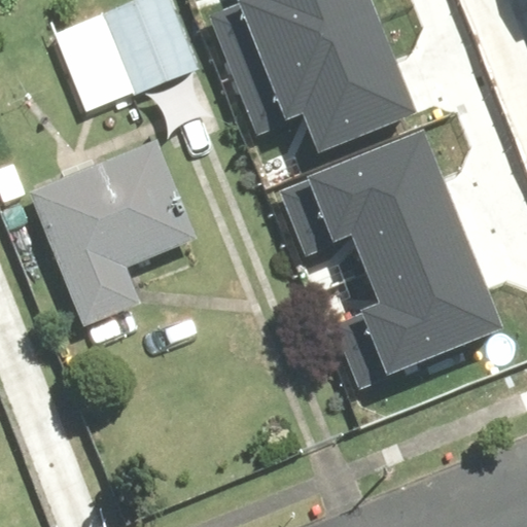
[(125,0),(100,11),(136,92),(209,61),(182,0),(125,0)]
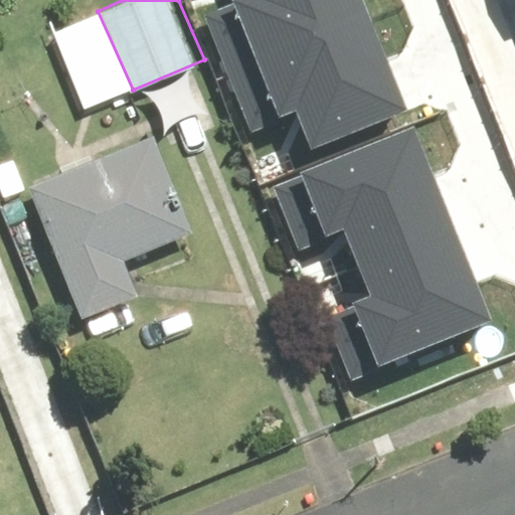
[(367,13),(362,0),(233,0),(201,13),(223,70),(367,13)]
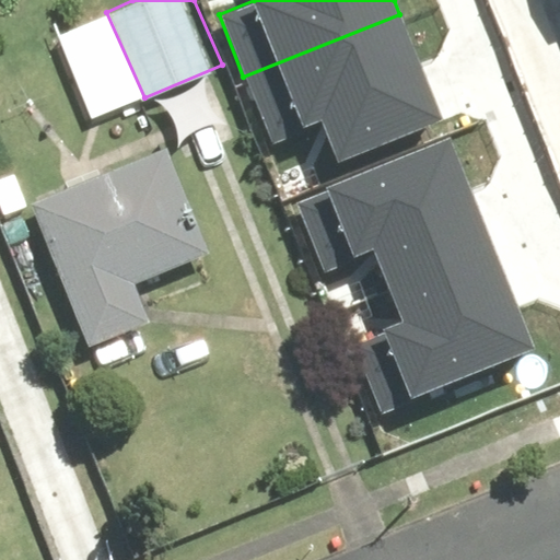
[(399,14),(243,77),(268,139),(325,116),(341,160),(442,120),(399,14)]
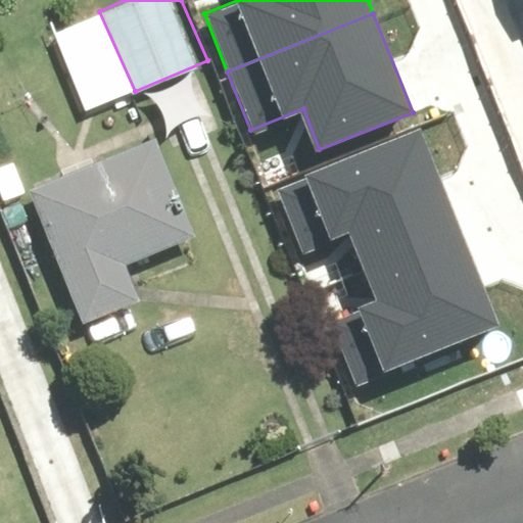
[(414,131),(275,189),(301,253),(347,235),(365,275),(458,236),(414,131)]
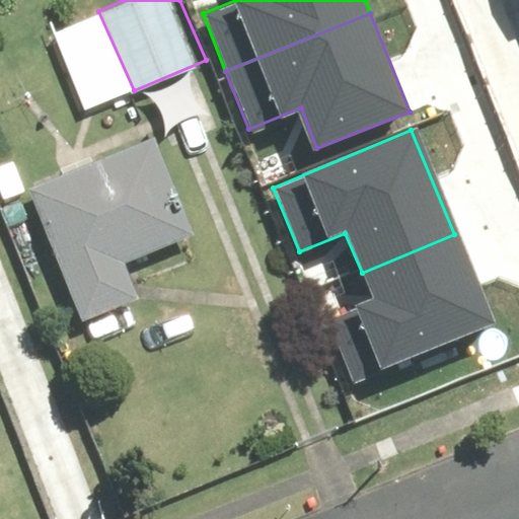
[(160,133),(35,188),(90,312),(151,286),(138,255),(202,227),(160,133)]
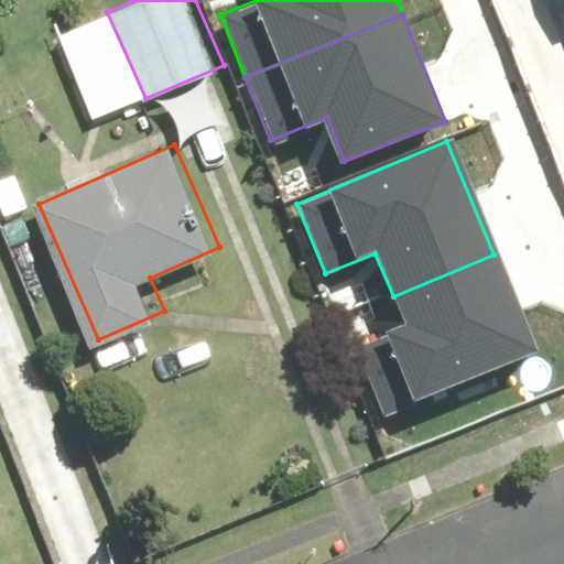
[(535,354),(494,255),(393,296),(405,327),(358,347),(387,415),(535,354)]
